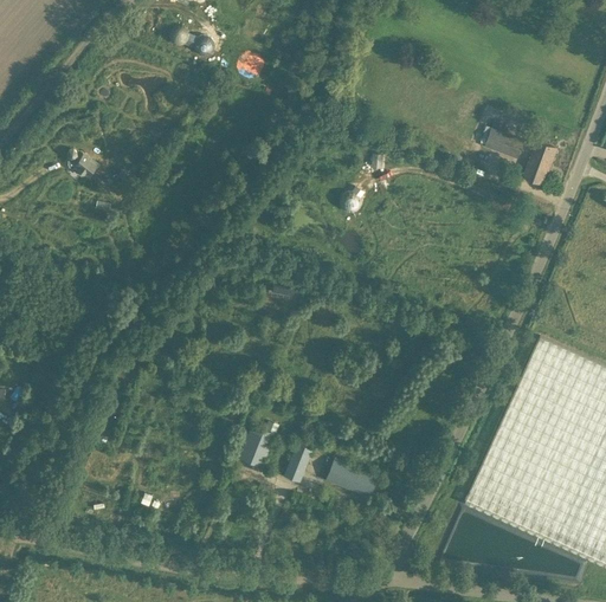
[(204,39),(202,44),(199,44),(197,46),(194,49),(193,53),(194,57),(195,60),(199,63),(202,63),(206,63),(210,60),(212,57),(213,53),(212,50),(211,46),(213,44),(208,40),(204,39)]
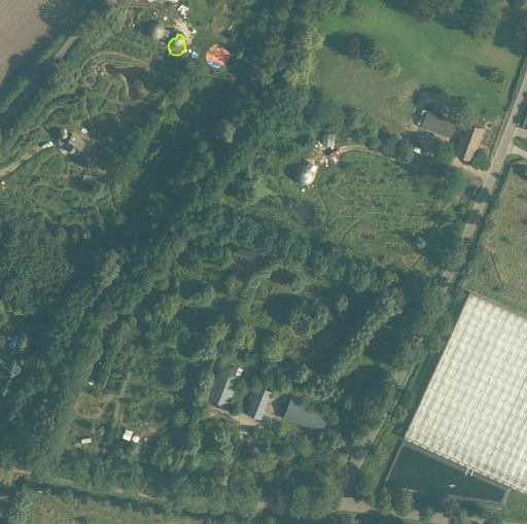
[(429,107),(421,130),(450,140),(457,124),(437,116),(440,111),(429,107)]
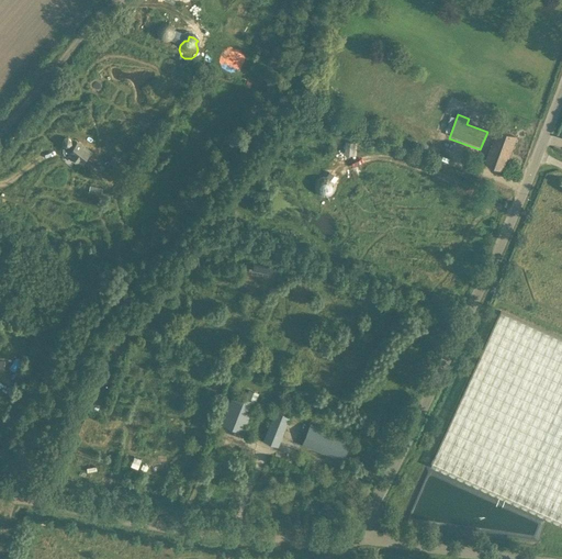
[(516,140),(497,133),(485,166),(502,171),(510,154),(509,153),(516,140)]
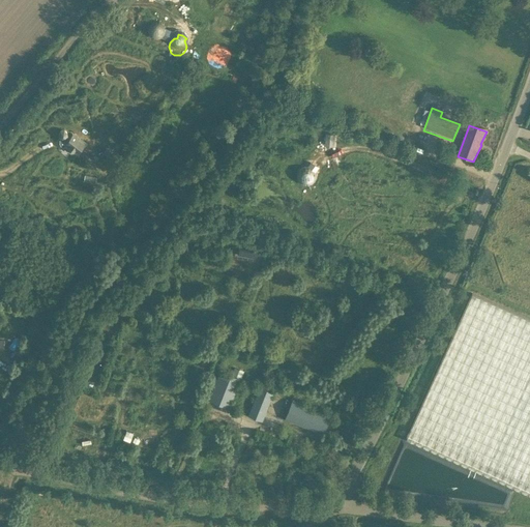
[(65,145),(79,156),(88,145),(75,134),(65,145)]
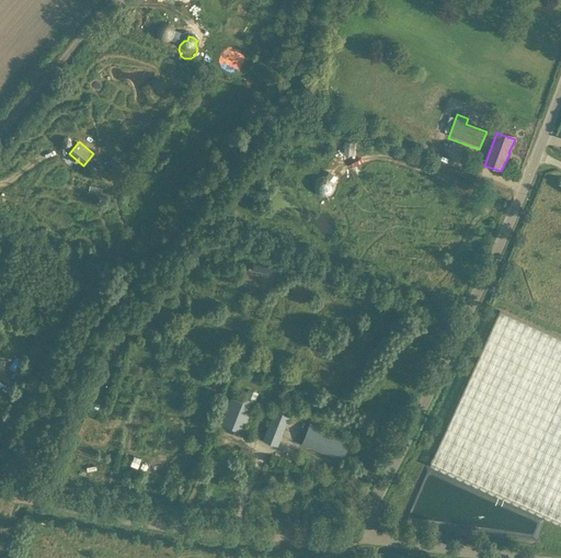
[(355,145),(345,144),(344,157),(354,158),(355,145)]
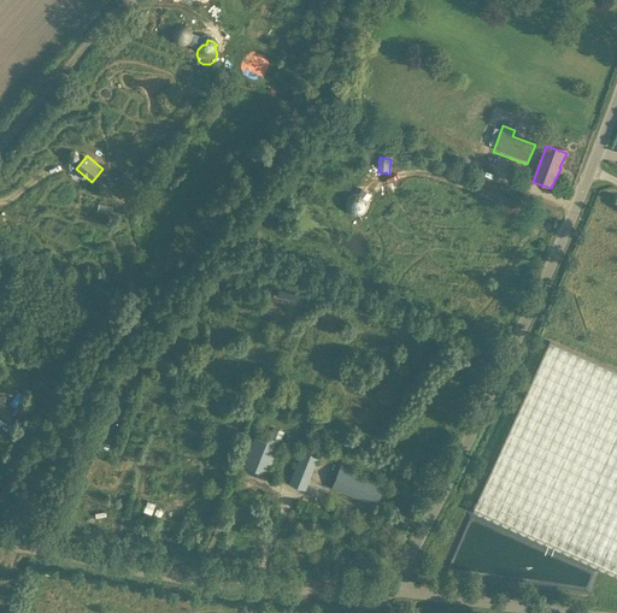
[(136,182),(127,174),(118,183),(128,192),(136,182)]
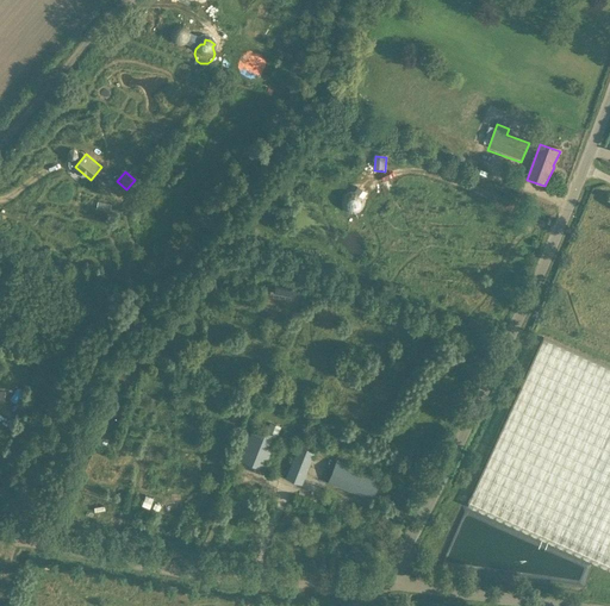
[(346,214),(348,211),(352,213),(355,213),(359,212),(362,210),(365,207),(365,202),(363,199),(361,197),(358,194),(354,194),(350,195),(347,198),(346,200),(344,204),(341,205),(342,210),(346,214)]
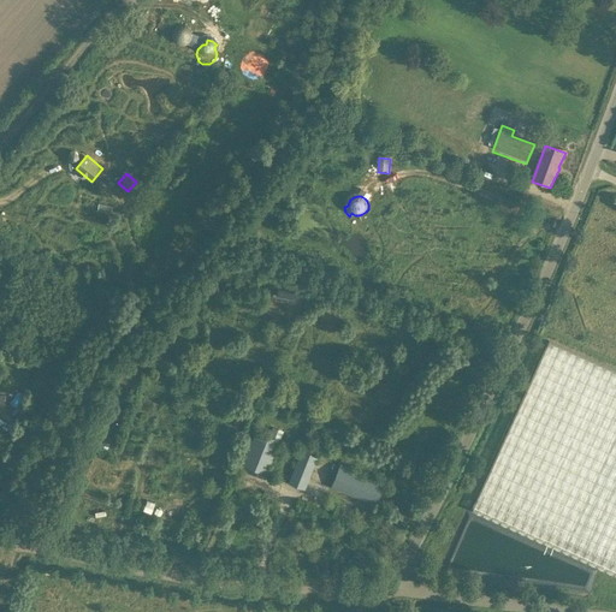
[(278,291),(276,302),(306,308),(308,296),(278,291)]
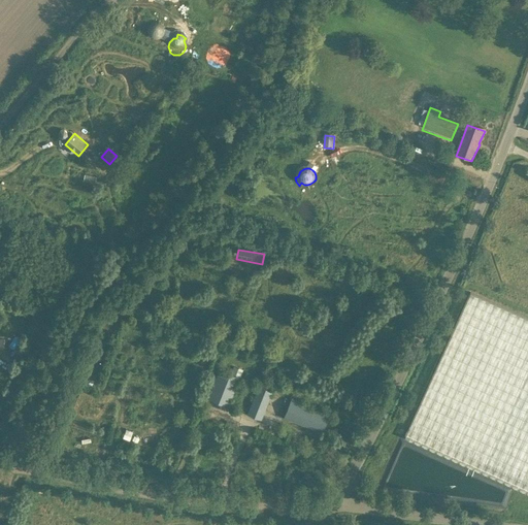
[(404,439),(480,473),(527,494),(527,321),(469,294),(404,439)]
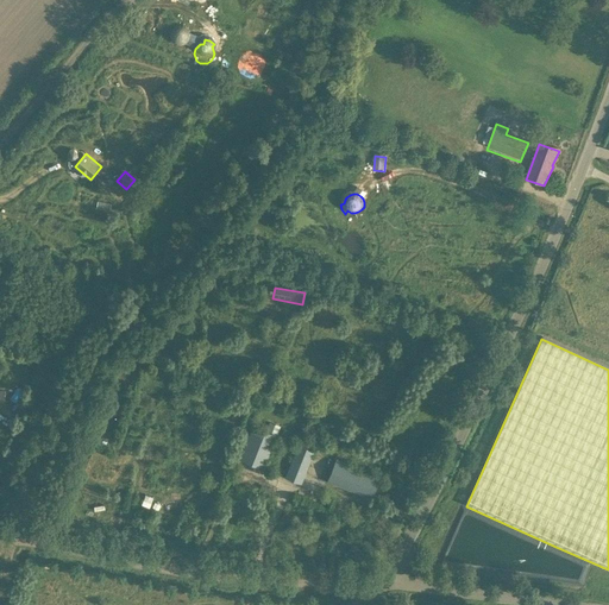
[(246,401),(231,396),(227,405),(243,411),(246,401)]
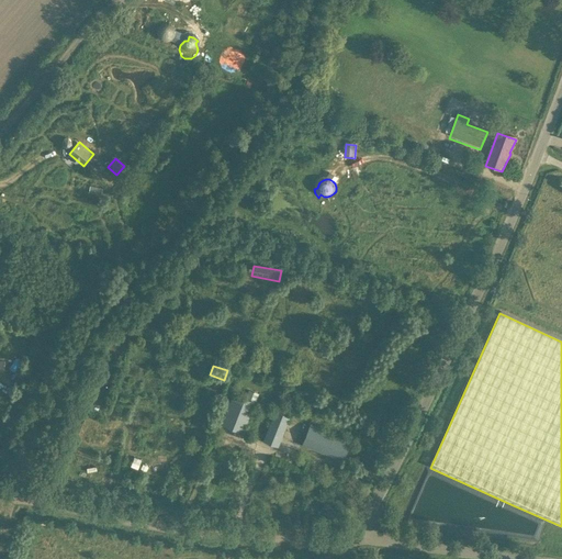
[(246,401),(255,404),(258,397),(249,393),(246,401)]
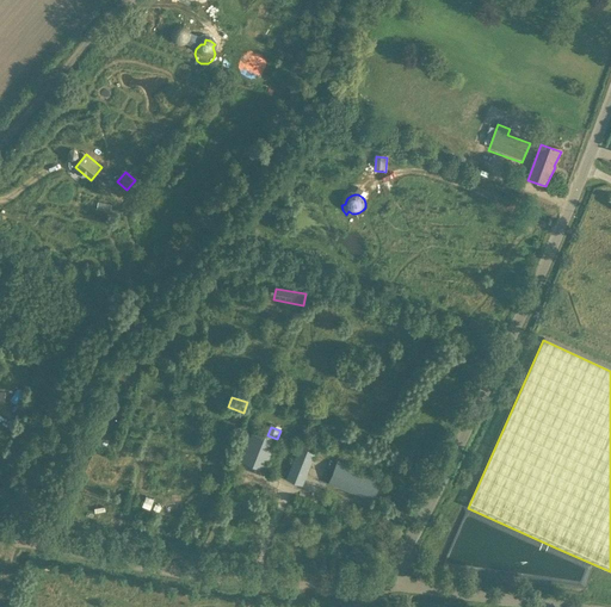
[(267,435),(253,429),(240,463),(265,474),(278,440),(277,439),(267,435)]
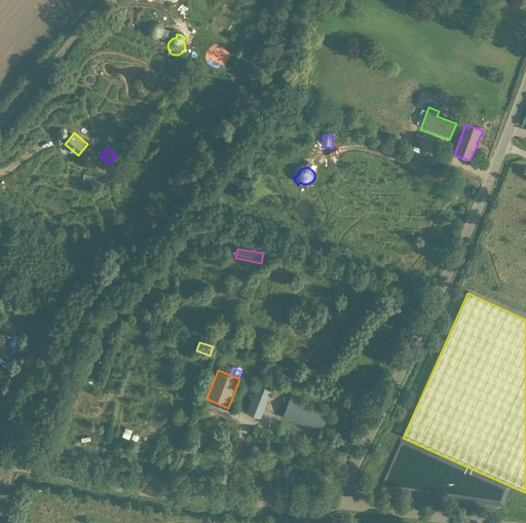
[(272,391),(258,385),(247,414),(260,420),(272,391)]
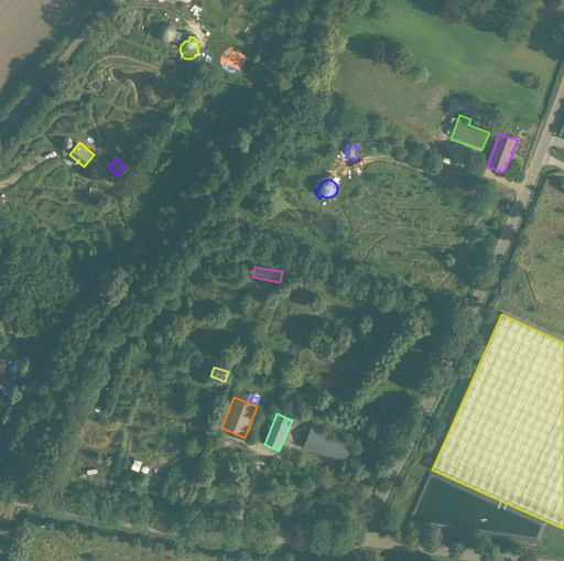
[(303,449),(344,464),(353,444),(312,428),(303,449)]
